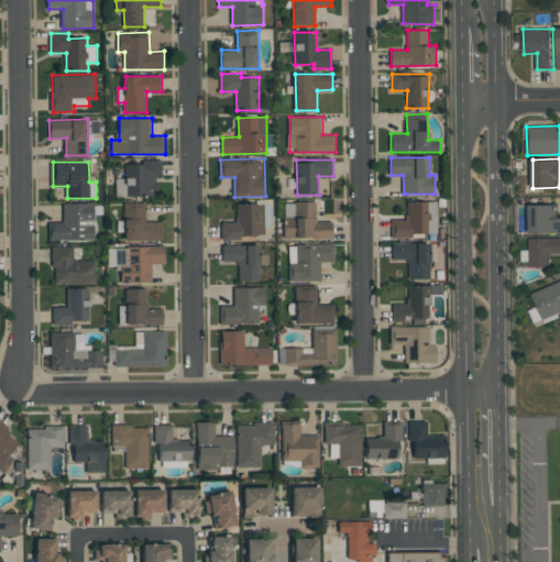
[(118,197),(155,196),(155,177),(163,177),(163,162),(127,163),(127,178),(117,178),(118,197)]
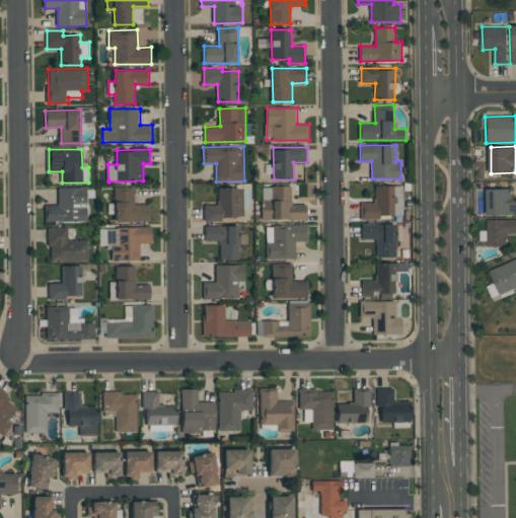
[(292,186),(263,187),(264,220),(308,219),(307,204),(292,204),(292,186)]
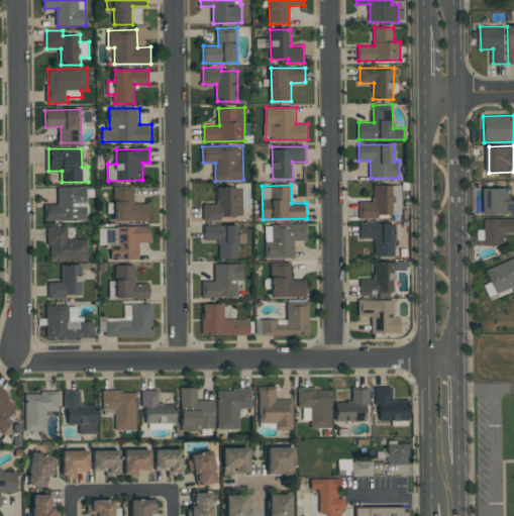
[(375,201),(361,202),(361,216),(402,216),(402,185),(375,185),(375,201)]
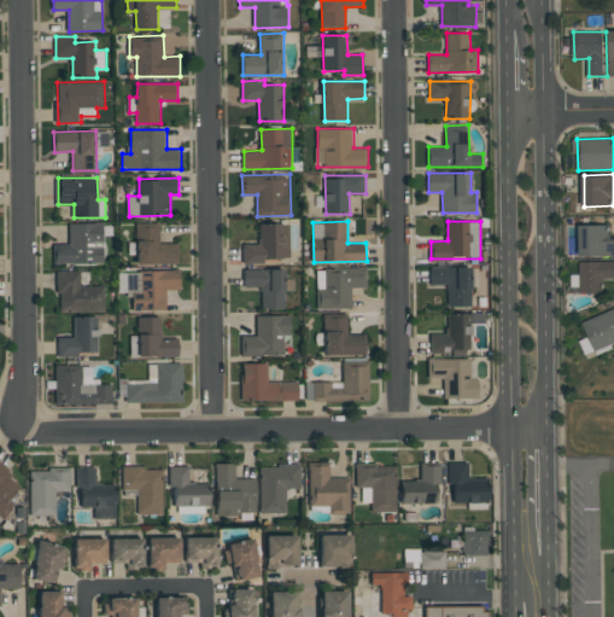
[(56,263),(105,265),(105,223),(71,222),(70,244),(56,244),(56,263)]
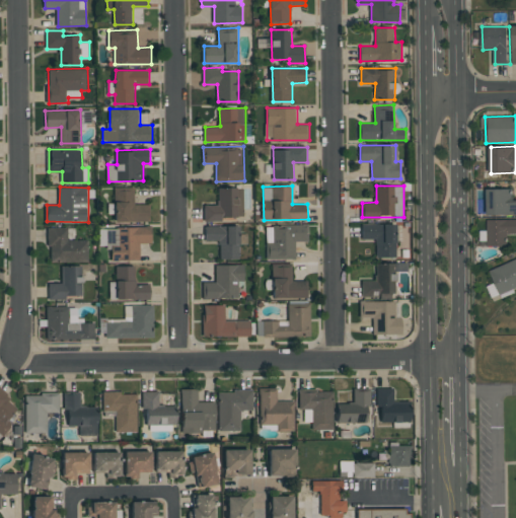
[(136,187),(116,187),(116,222),(151,221),(151,204),(136,204),(136,187)]
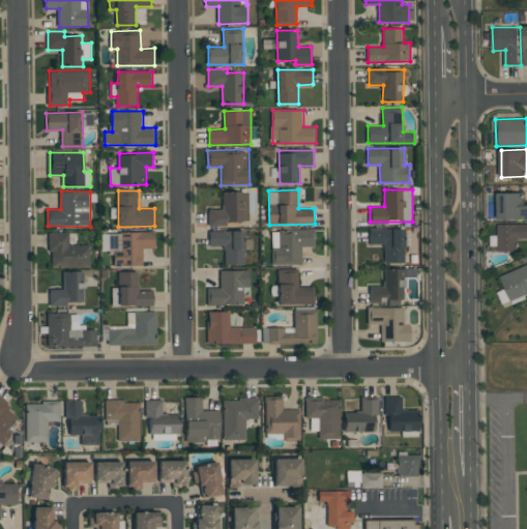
[(251,224),(250,192),(224,192),(224,208),(210,209),(210,225),(251,224)]
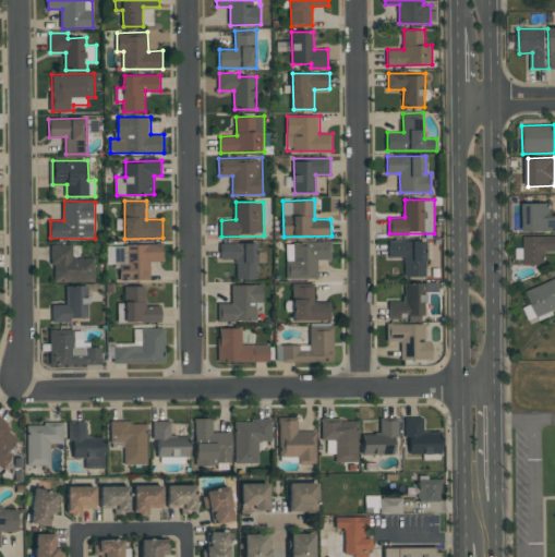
[(553,203),(526,203),(526,231),(554,230),(554,217),(553,217),(553,203)]
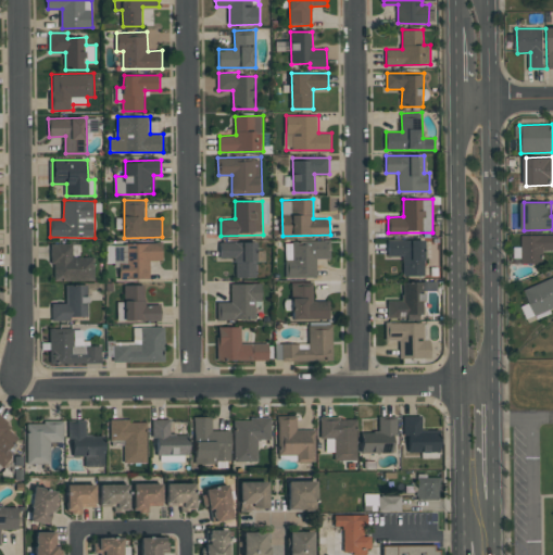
[(525,247),(516,248),(517,262),(547,261),(547,250),(552,250),(552,234),(524,235),(525,247)]
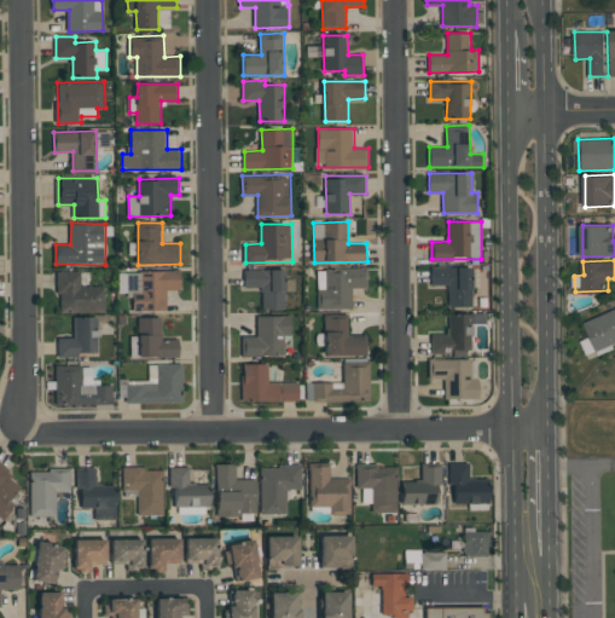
[(451,309),(474,307),(473,266),(431,267),(433,286),(450,284),(451,309)]
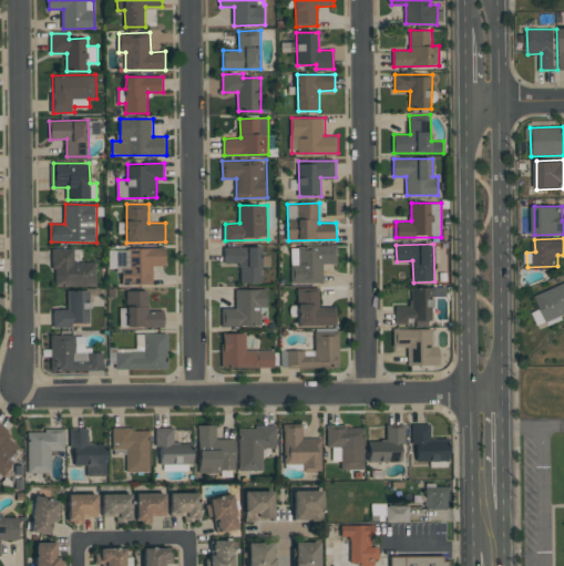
[(263,246),(225,247),(226,264),(242,263),(242,284),(264,283),(263,246)]
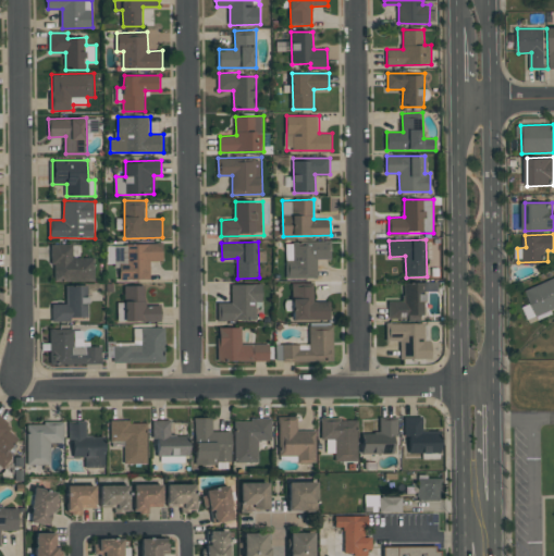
[(287,278),(319,278),(318,259),(332,259),(332,242),(287,243),(287,278)]
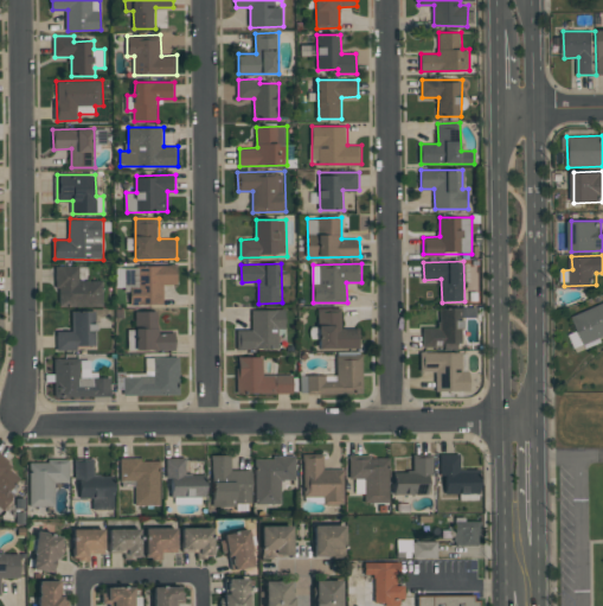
[(79,266),(58,267),(59,306),(106,306),(104,280),(79,281),(79,266)]
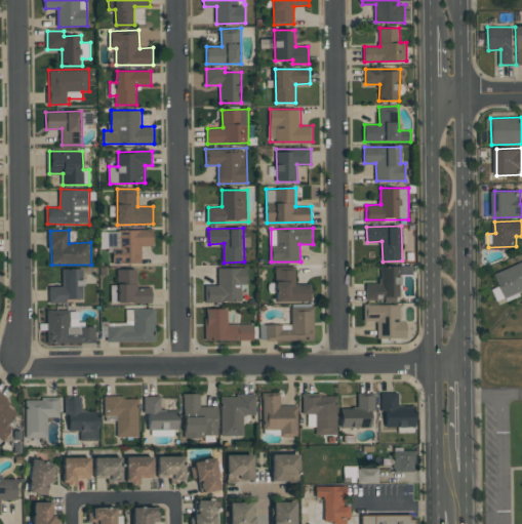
[(521,263),(496,272),(502,286),(495,289),(499,301),(509,298),(521,293),(521,263)]
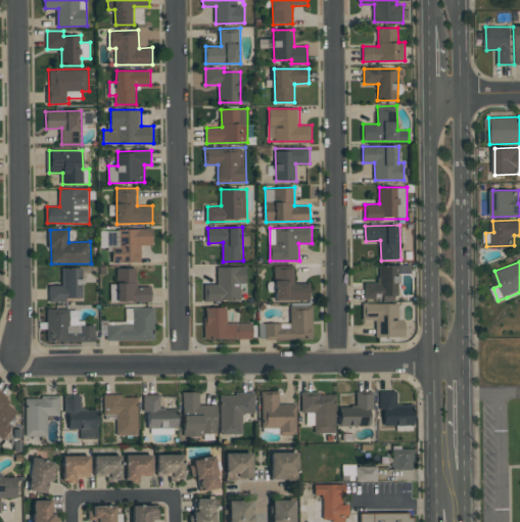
[(366,298),(400,297),(399,272),(412,272),(412,265),(379,265),(380,282),(366,282),(366,298)]
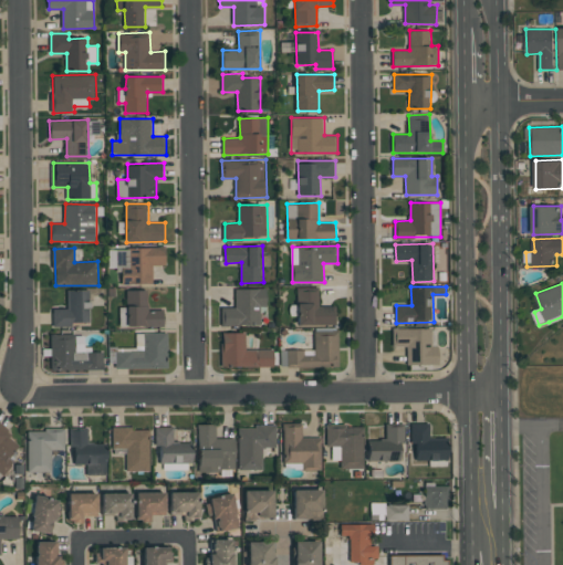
[(268,288),(236,289),(237,307),(222,307),(222,325),(261,324),(261,305),(268,305),(268,288)]
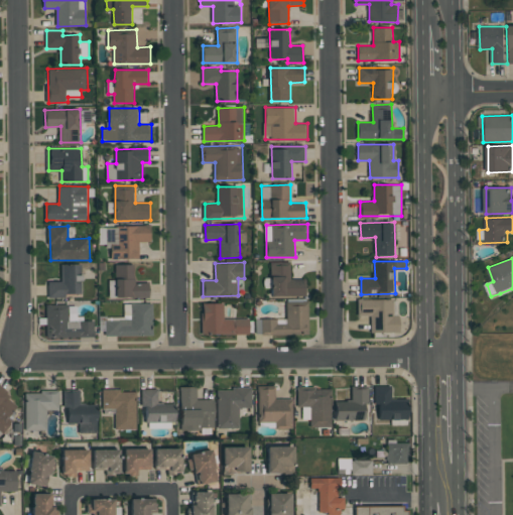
[(49,281),(49,297),(68,297),(67,293),(83,293),(83,264),(62,264),(62,281),(49,281)]
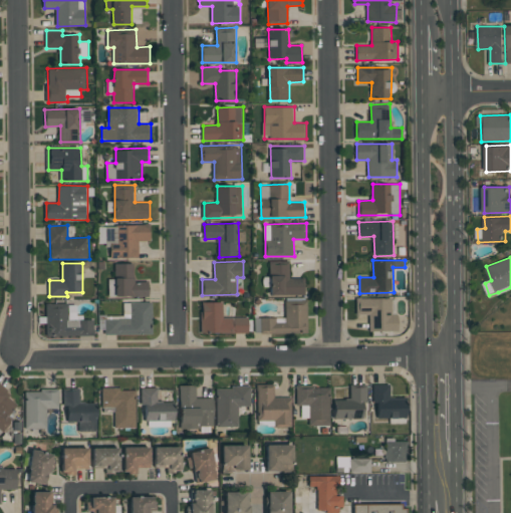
[(110,280),(109,295),(150,296),(150,281),(136,281),(136,263),(116,263),(115,280),(110,280)]
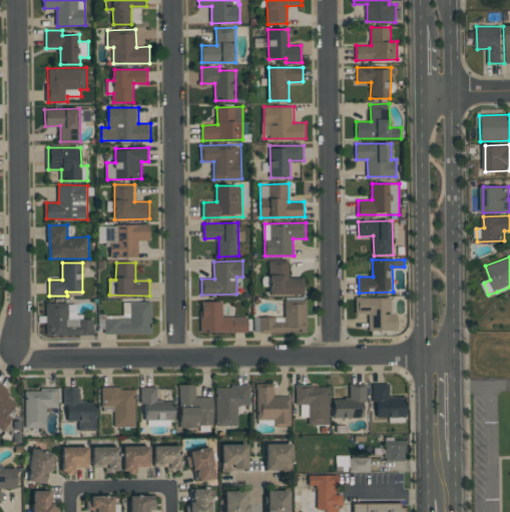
[(290,263),(270,263),(271,295),(305,294),(305,277),(290,278),(290,263)]
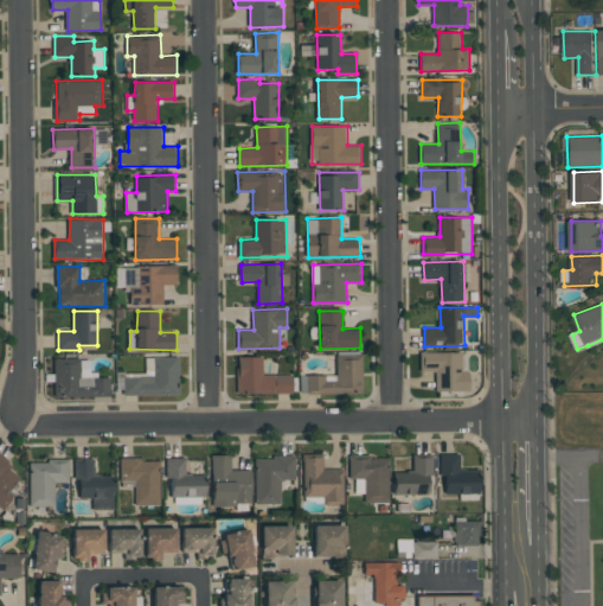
[(463,351),(422,352),(422,371),(437,371),(437,390),(470,390),(470,371),(463,371),(463,351)]
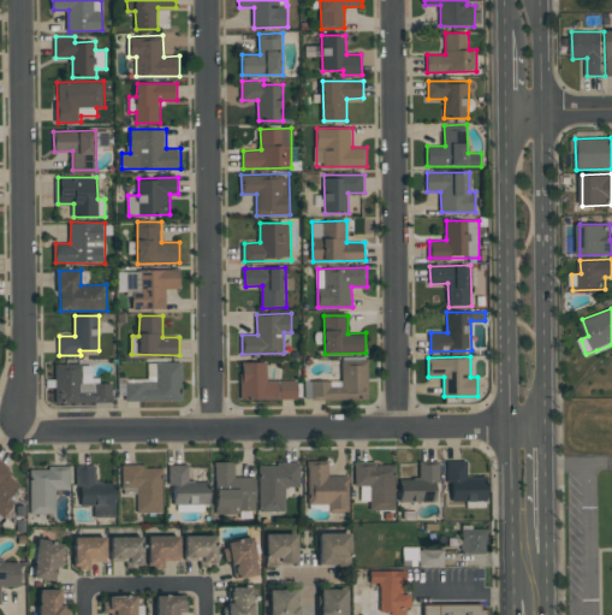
[(369,359),(343,359),(343,380),(314,380),(314,398),(369,400),(369,359)]
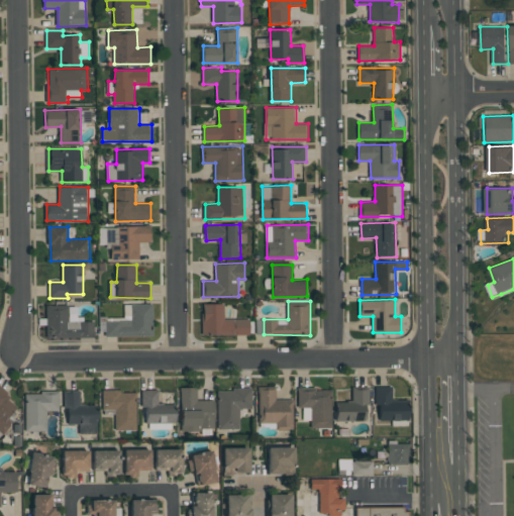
[(107,336),(155,335),(153,303),(125,304),(125,320),(106,321),(107,336)]
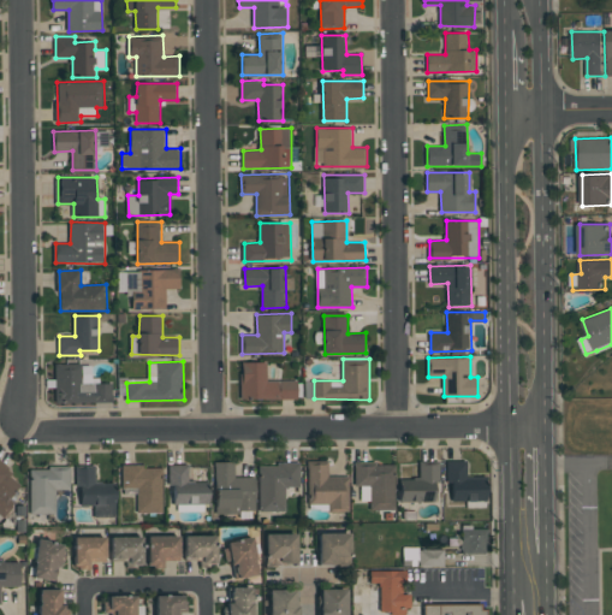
[(268,362),(242,361),(242,398),(298,400),(299,380),(268,379),(268,362)]
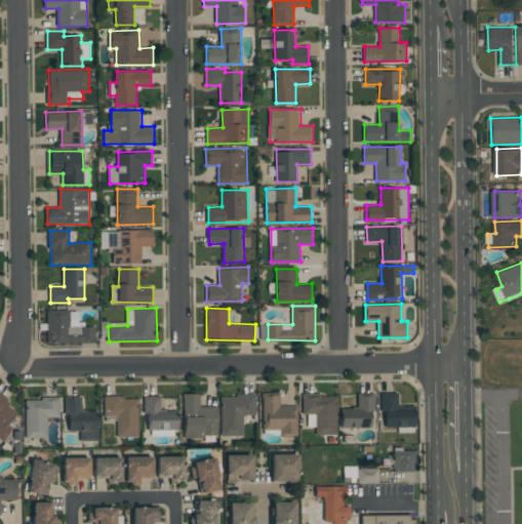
[(97,326),(79,326),(79,313),(70,313),(70,310),(47,310),(48,344),(97,343),(97,326)]
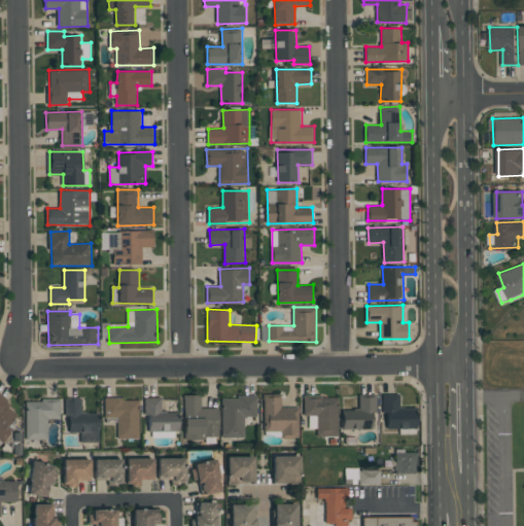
[(0,439),(4,444),(14,431),(9,427),(22,413),(0,393),(0,439)]
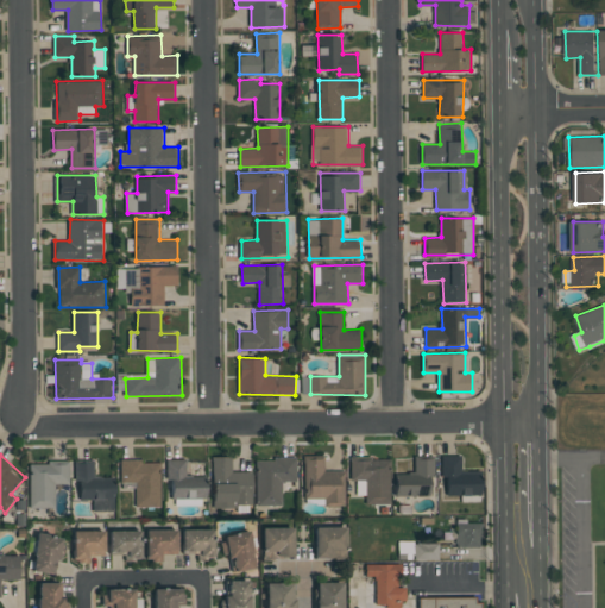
[(326,455),(306,455),(306,499),(327,499),(327,506),(347,506),(346,470),(326,470),(326,455)]
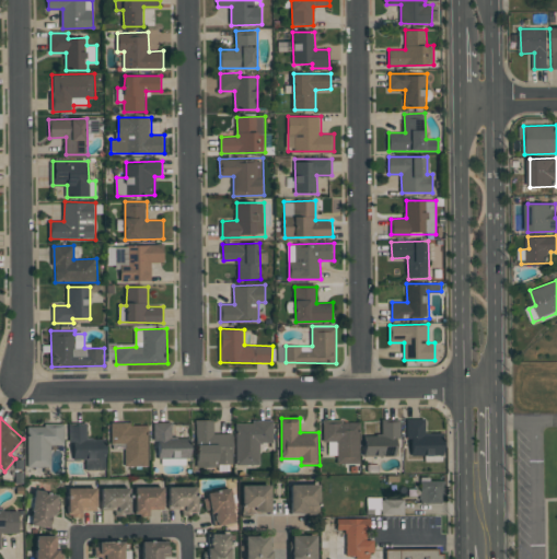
[(444,455),(443,432),(427,432),(427,418),(409,419),(410,456),(444,455)]
